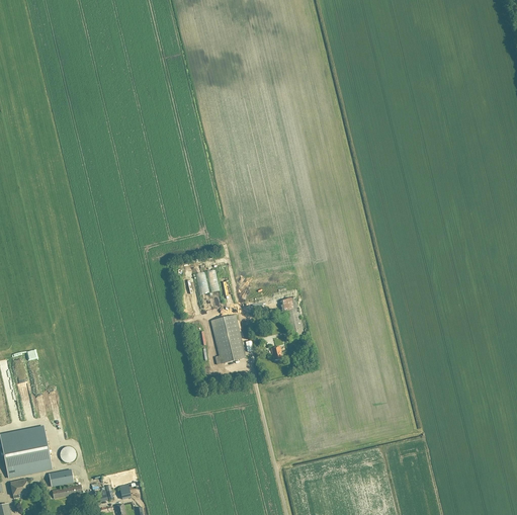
[(190,292),(197,290),(192,271),(185,272),(190,292)]
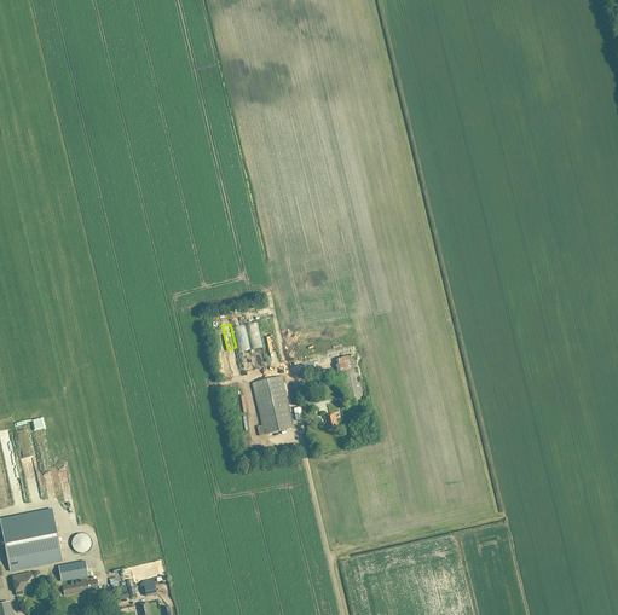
[(248,342),(244,325),(236,328),(240,343),(248,342)]
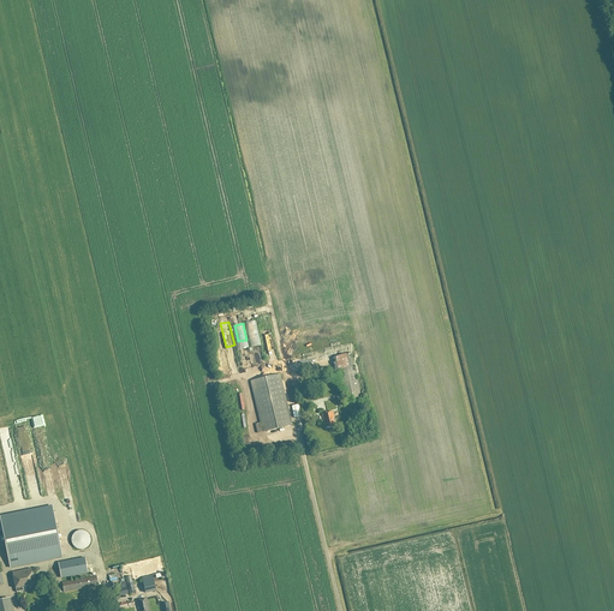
[(356,378),(352,364),(327,370),(328,375),(338,372),(344,400),(361,396),(356,378)]
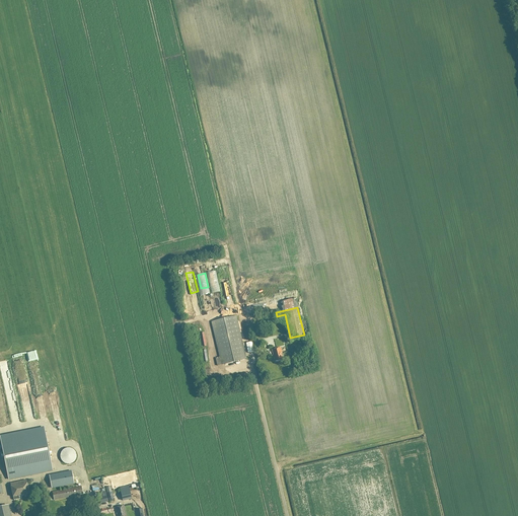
[(245,356),(235,313),(211,319),(221,362),(245,356)]
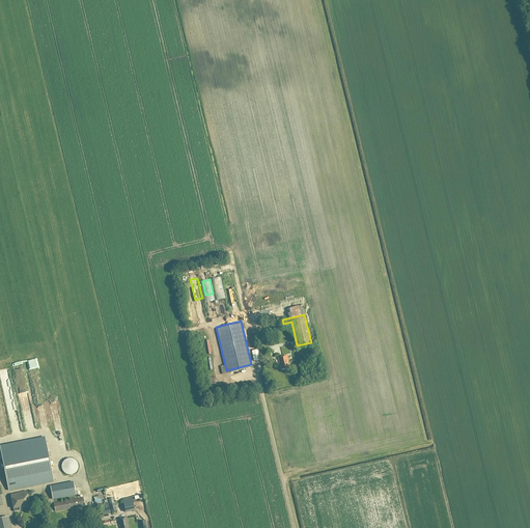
[(277,355),(279,364),(280,363),(281,367),(288,365),(286,359),(287,358),(286,353),(277,355)]
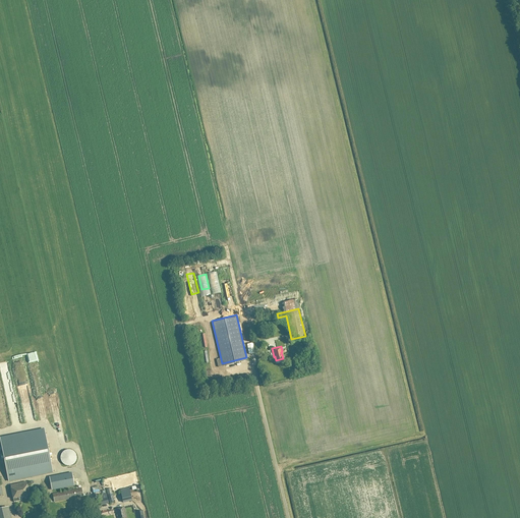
[(22,370),(20,360),(13,361),(14,368),(17,368),(18,370),(22,370)]
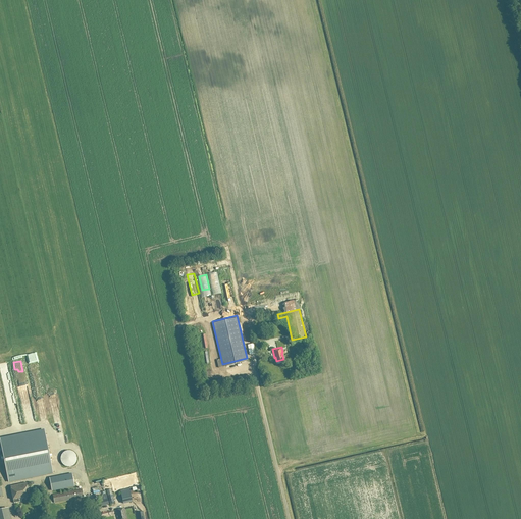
[(52,470),(48,454),(43,427),(0,436),(0,440),(5,463),(8,479),(52,470)]
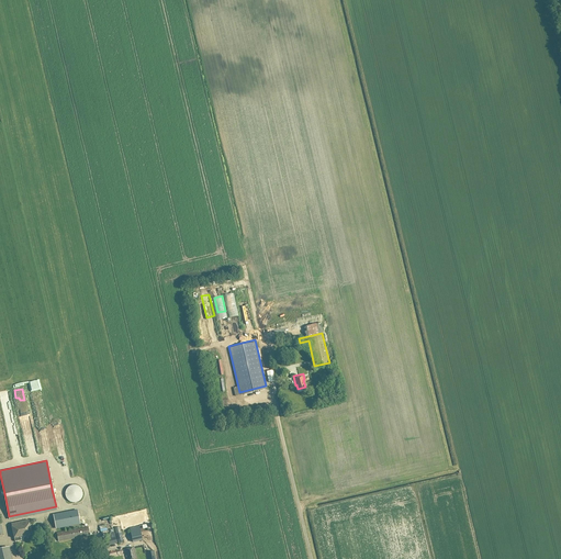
[(77,483),(75,482),(71,482),(68,483),(66,485),(65,488),(64,492),(65,496),(68,499),(73,500),(78,499),(81,494),(81,491),(81,488),(79,485),(77,483)]
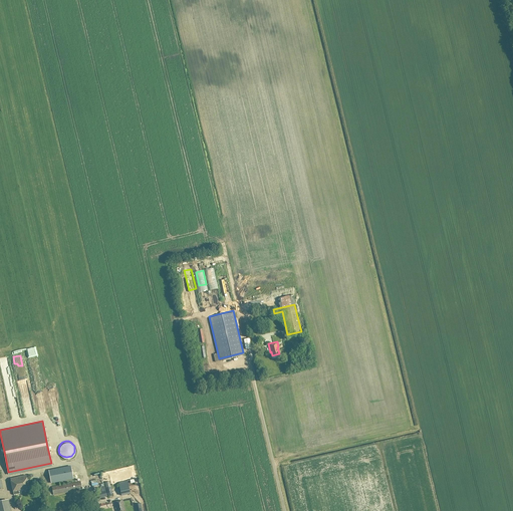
[(69,464),(48,468),(50,480),(72,476),(69,464)]
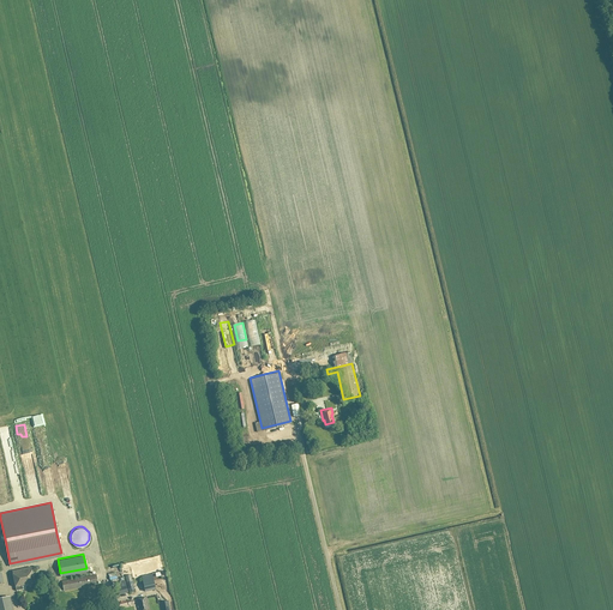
[(30,565),(11,568),(16,589),(22,587),(22,583),(34,580),(30,565)]
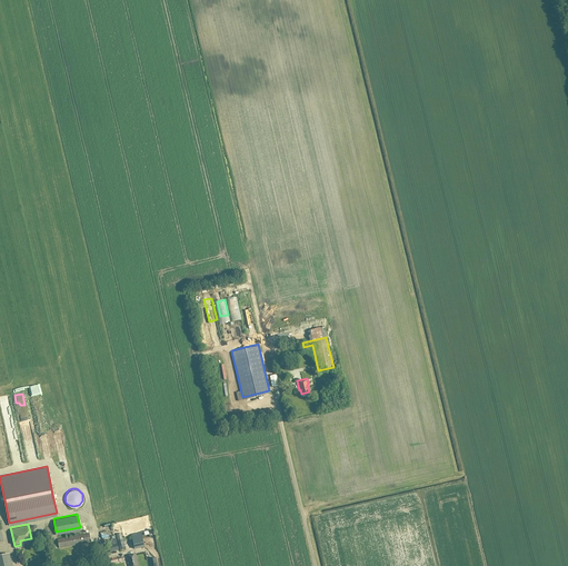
[(88,530),(57,537),(58,546),(89,539),(88,530)]
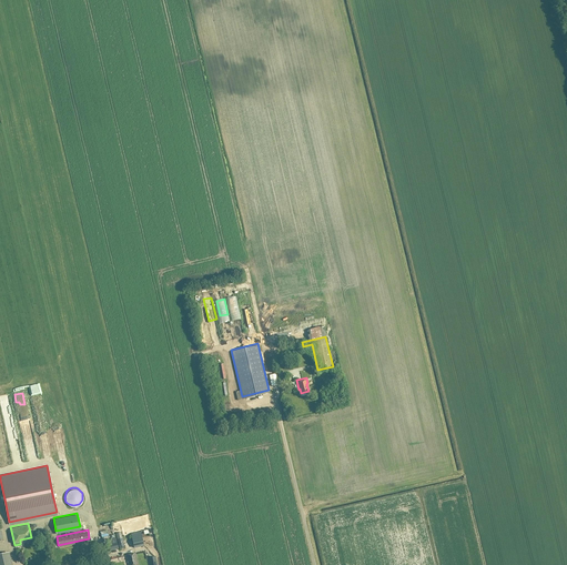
[(139,530),(130,532),(133,545),(143,543),(139,530)]
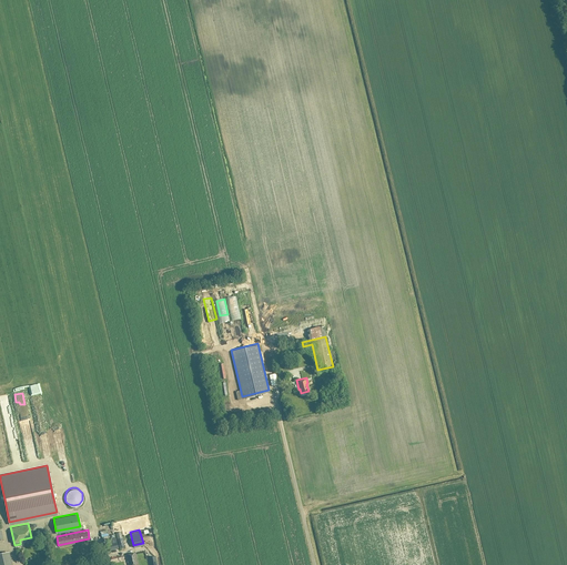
[(0,564),(10,564),(8,551),(0,552),(0,564)]
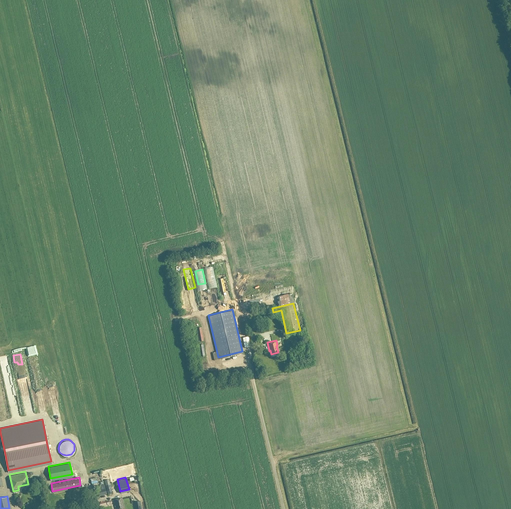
[(115,508),(124,507),(121,496),(113,498),(115,508)]
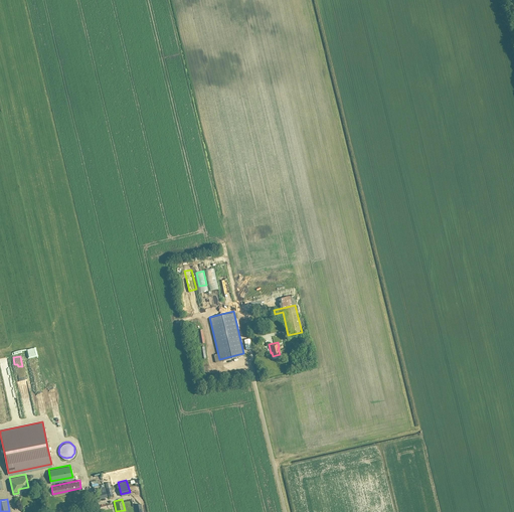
[(144,509),(142,502),(134,504),(135,511),(141,511),(141,509),(144,509)]
